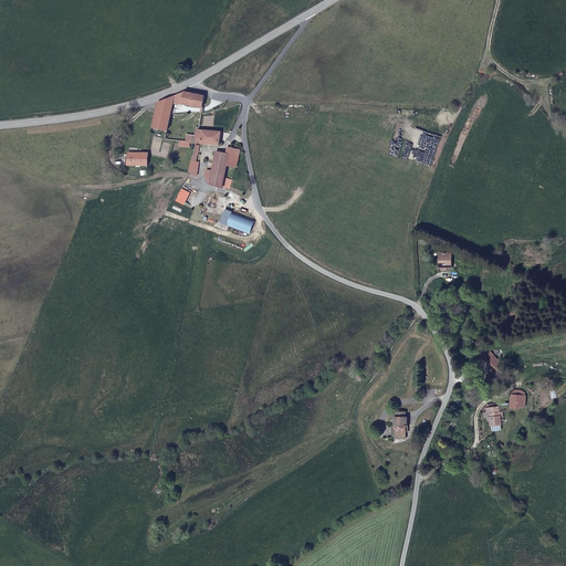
[(184,90),(174,94),(171,104),(182,102),(184,90)]
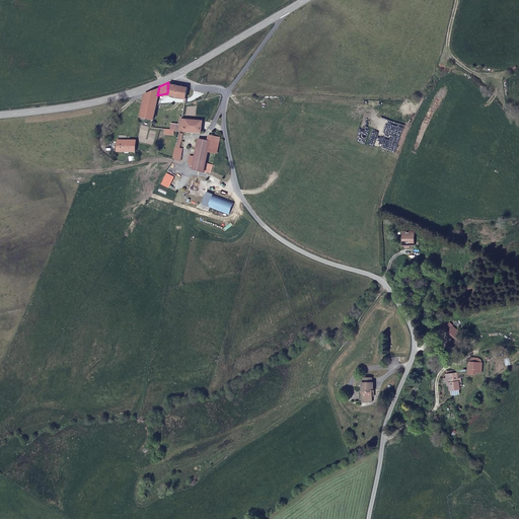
[(184,97),(188,86),(168,82),(167,93),(184,97)]
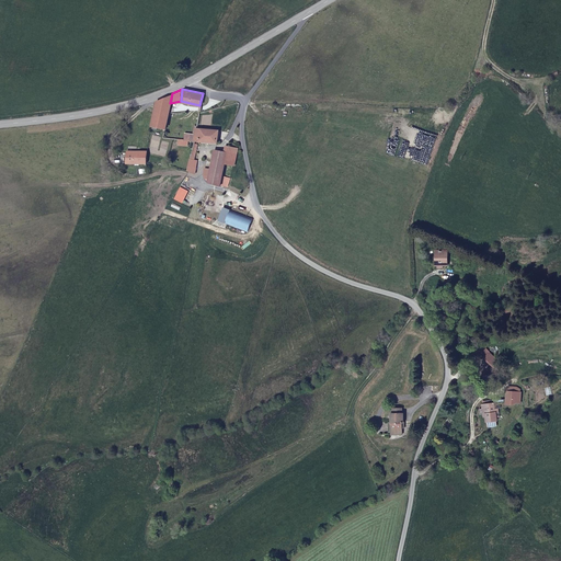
[(163,96),(156,100),(150,125),(164,127),(170,103),(172,93),(163,96)]
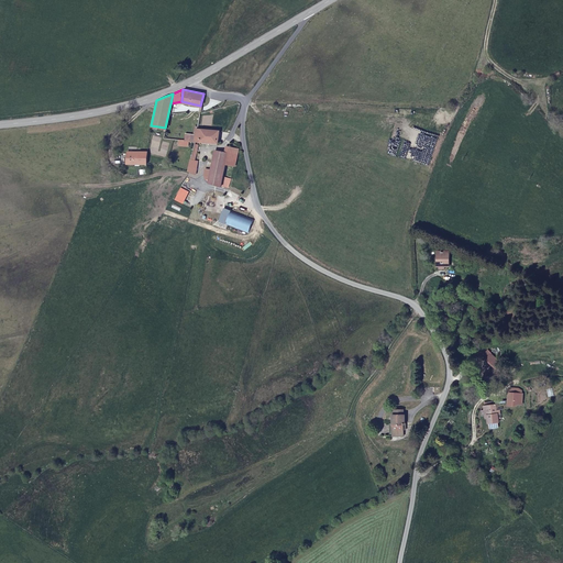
[(219,130),(197,129),(194,140),(217,143),(219,138),(219,130)]
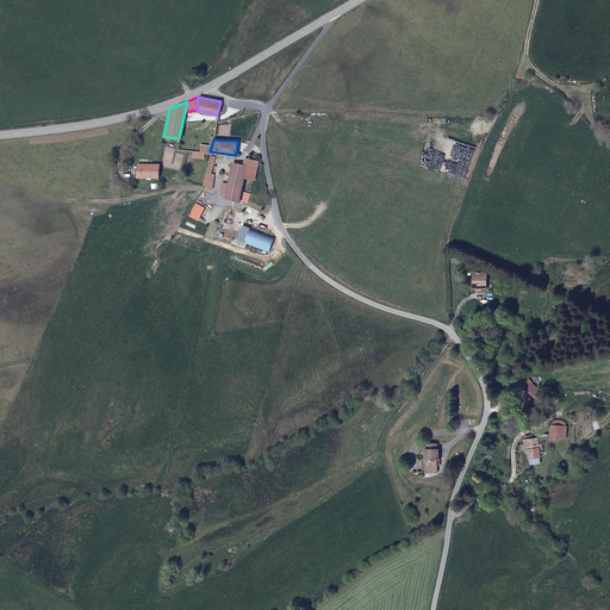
[(207,165),(204,185),(212,188),(213,173),(211,173),(215,156),(210,155),(207,165)]
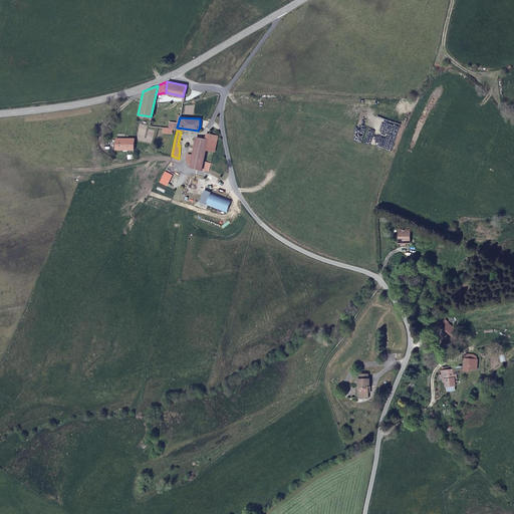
[(208,139),(206,148),(215,149),(217,136),(206,133),(205,138),(208,139)]
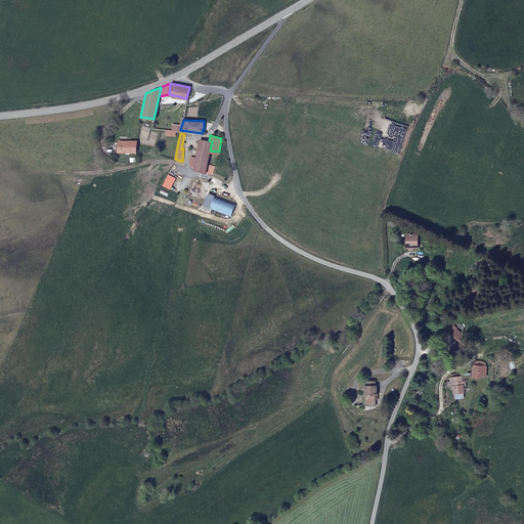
[(202,171),(206,172),(206,171),(214,172),(215,166),(208,164),(210,150),(212,141),(209,140),(199,139),(195,157),(189,156),(188,162),(190,166),(191,166),(191,167),(193,167),(193,169),(202,171)]
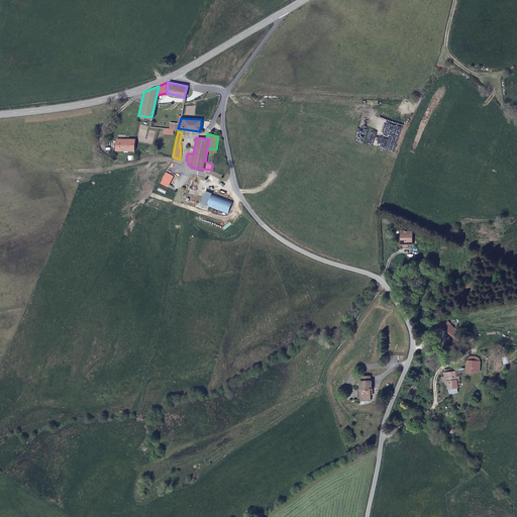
[(116,149),(134,149),(134,138),(116,138),(116,141),(116,149)]
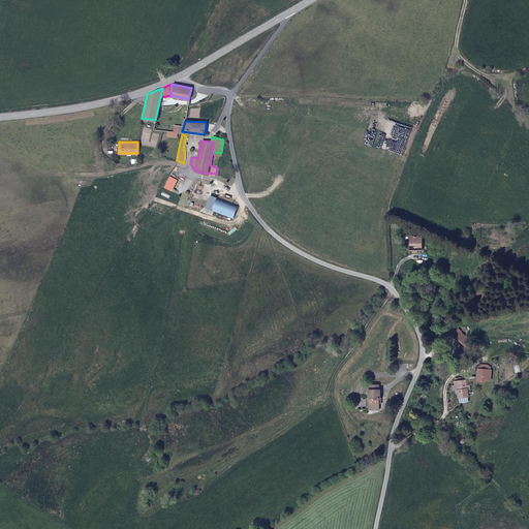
[(177,180),(169,177),(164,187),(172,190),(177,180)]
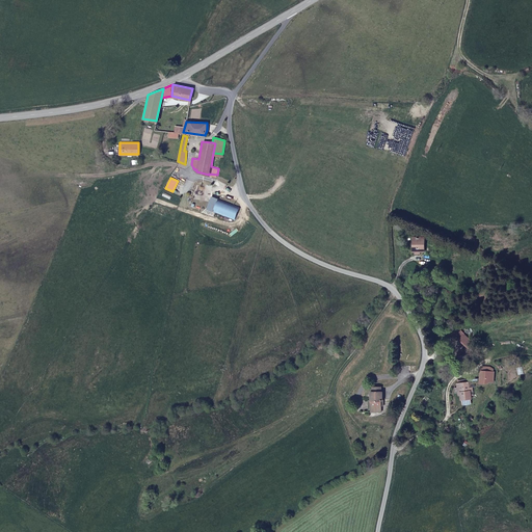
[(424,238),(413,238),(411,253),(423,253),(424,238)]
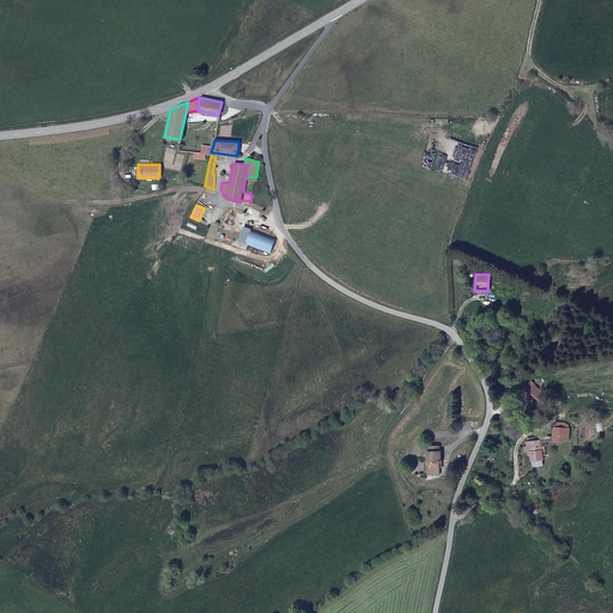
[(526,392),(535,402),(541,396),(530,386),(526,392)]
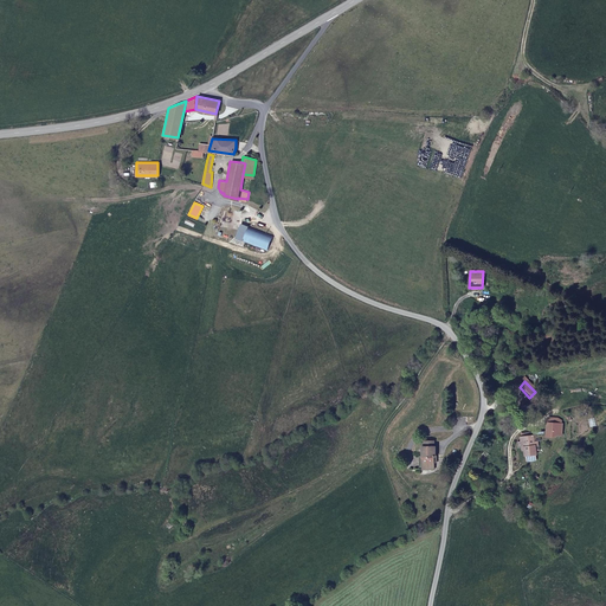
[(533,455),(533,450),(532,446),(534,445),(533,434),(520,437),(521,438),(517,438),(519,450),(521,450),(522,456),(522,457),(522,458),(522,459),(523,459),(524,461),(526,462),(527,462),(528,462),(529,462),(530,461),(532,461),(532,459),(533,458),(533,456),(533,455)]
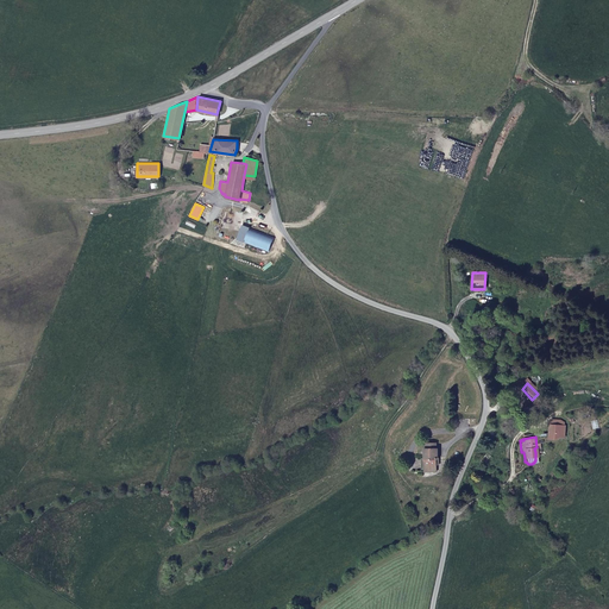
[(426,468),(437,468),(437,454),(438,454),(438,445),(437,445),(435,439),(427,439),(427,445),(425,445),(426,468)]
